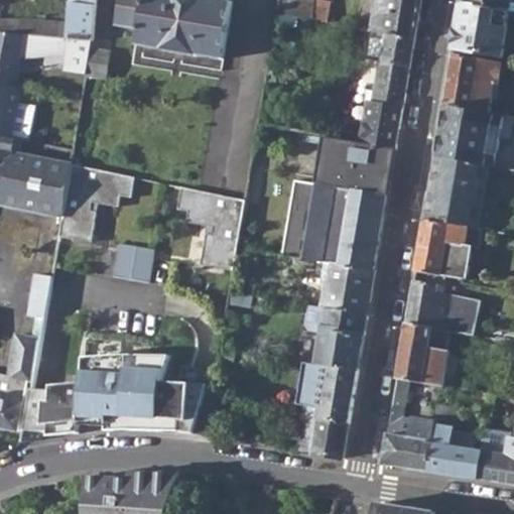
[(68,0),(68,1),(67,22),(66,36),(90,37),(92,28),(96,0),(68,0)]
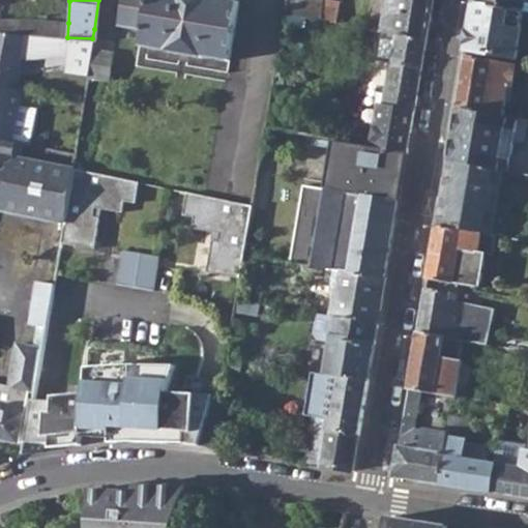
[(200,56),(228,59),(238,0),(121,0),(117,27),(140,31),(138,46),(200,57),(200,56)]
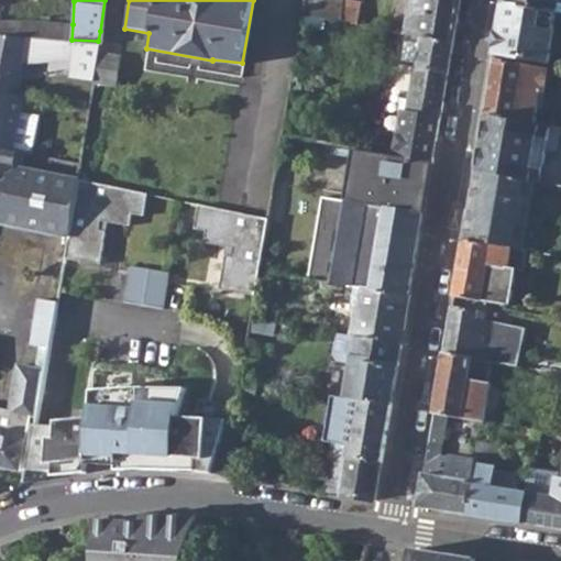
[(301,0),(300,14),(337,21),(339,0),(301,0)]
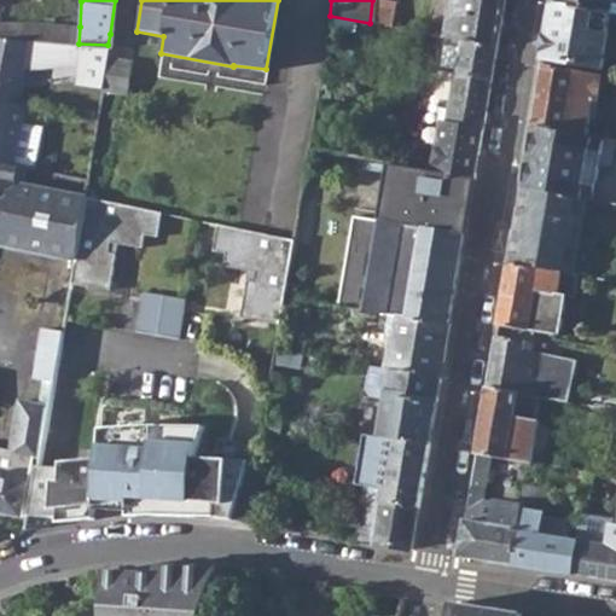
[(416,5),(381,0),(372,0),(370,23),(412,30),(416,5)]
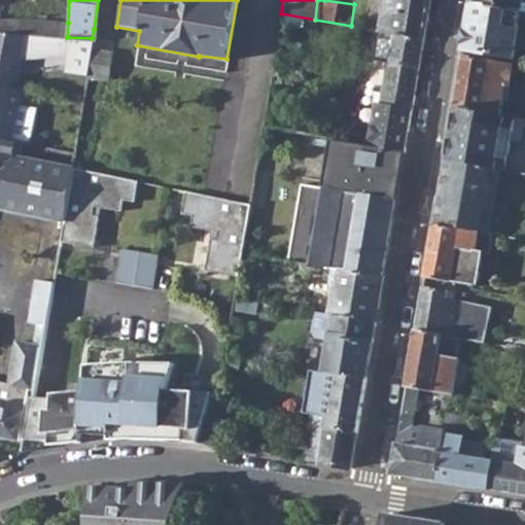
[(391,32),(422,37),(428,0),(381,0),(377,30),(391,32)]
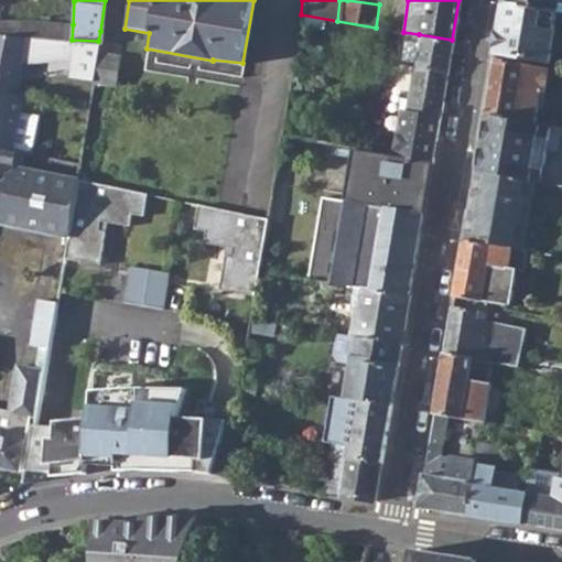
[(495,49),(550,60),(559,10),(504,0),(495,49)]
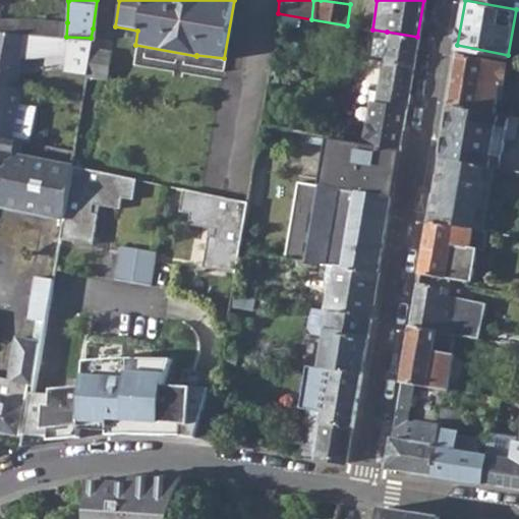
[(465,0),(516,9),(518,9),(518,0),(465,0)]
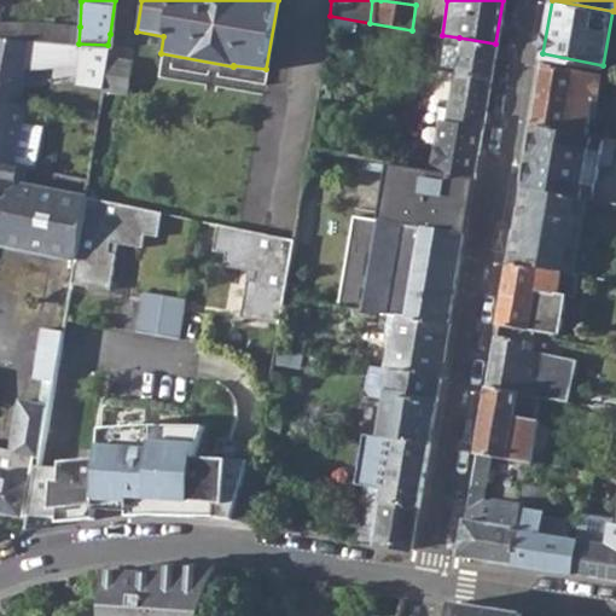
[(80,27),(0,18),(0,44),(30,44),(67,44),(79,44),(80,27)]
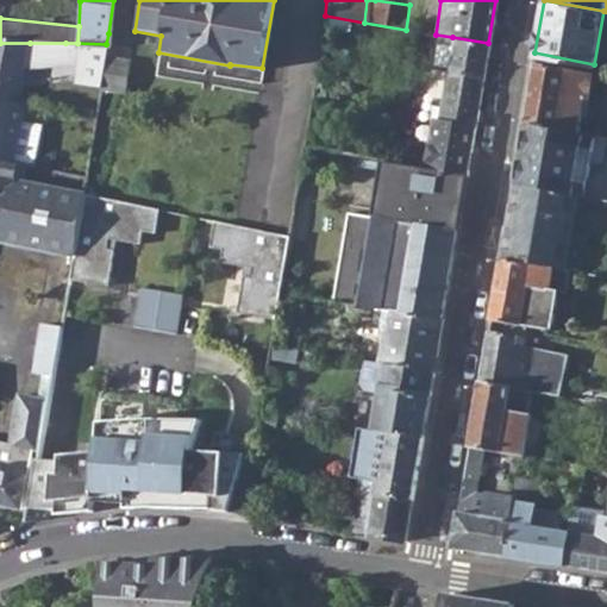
[(106,44),(105,49),(117,50),(119,36),(108,33),(106,44)]
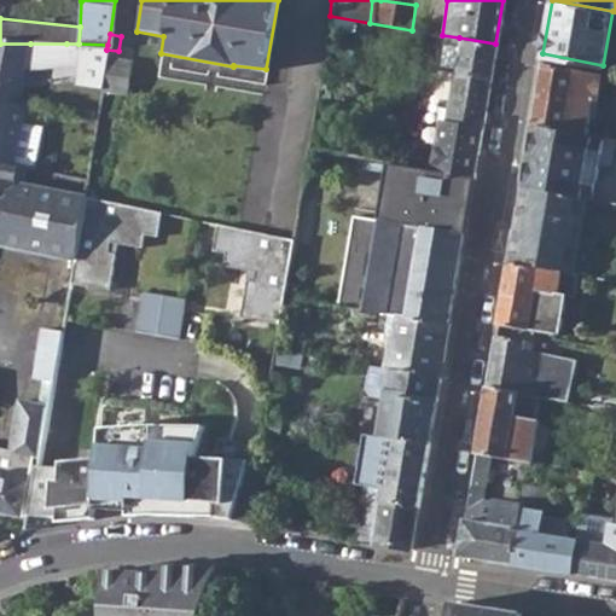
[(437,65),(454,67),(459,38),(442,35),(437,65)]
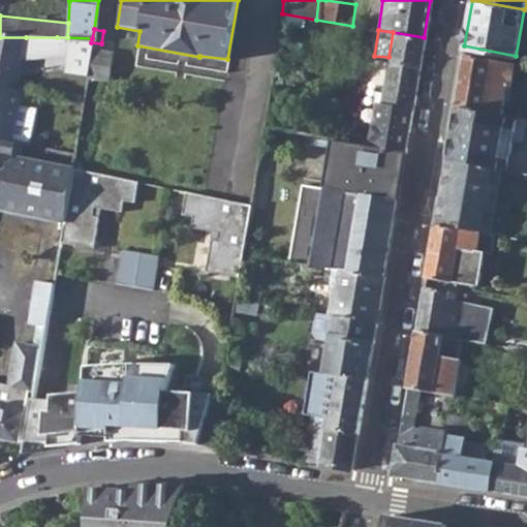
[(375,100),(369,143),(405,149),(424,37),(393,32),(389,57),(381,102),(375,100)]
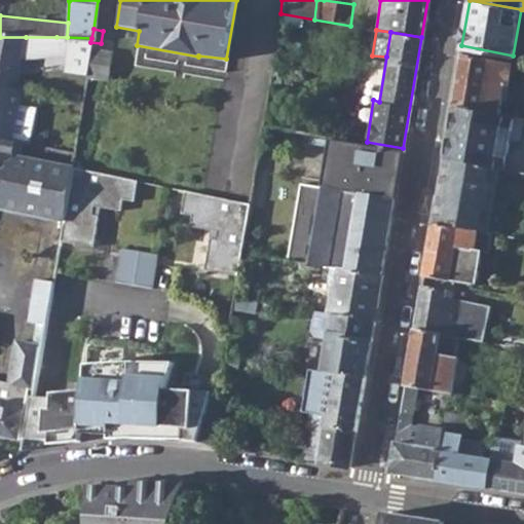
[(0,83),(16,87),(26,37),(0,37),(0,83)]
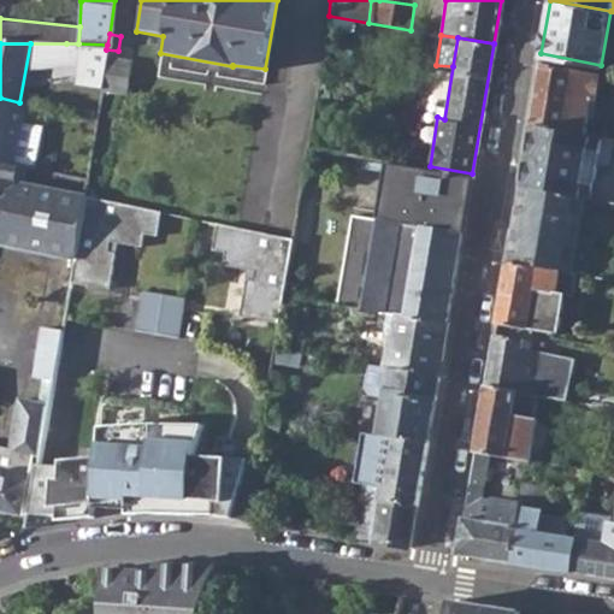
[(74,84),(100,88),(105,59),(106,49),(107,45),(78,43),(74,84)]
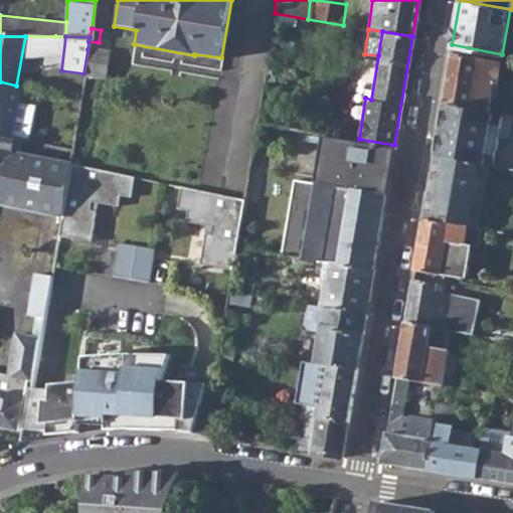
[(108,52),(88,49),(83,73),(83,75),(104,79),(108,52)]
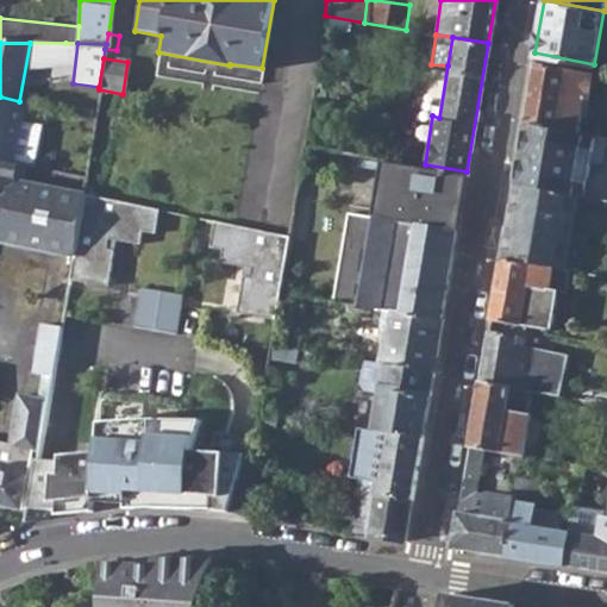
[(533,61),(523,123),(554,127),(576,131),(579,114),(584,114),(593,72),(533,61)]
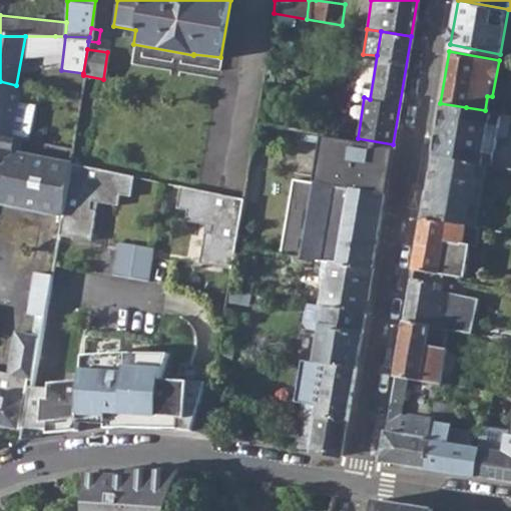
[(14,135),(28,137),(34,105),(17,101),(20,87),(16,85),(0,81),(0,132),(10,134),(14,135)]
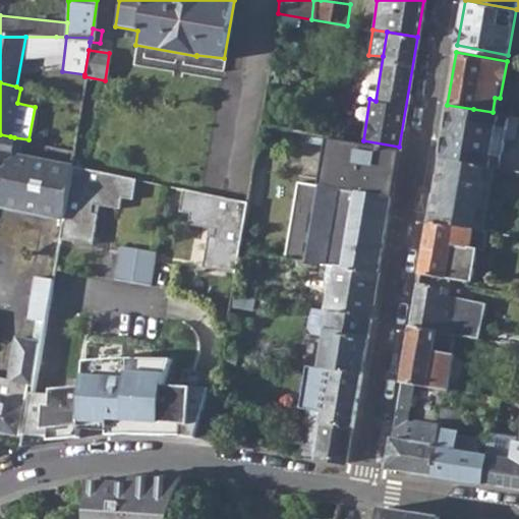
[(497,167),(506,114),(493,112),(473,109),(447,105),(439,157),(465,161),(492,166),(497,167)]
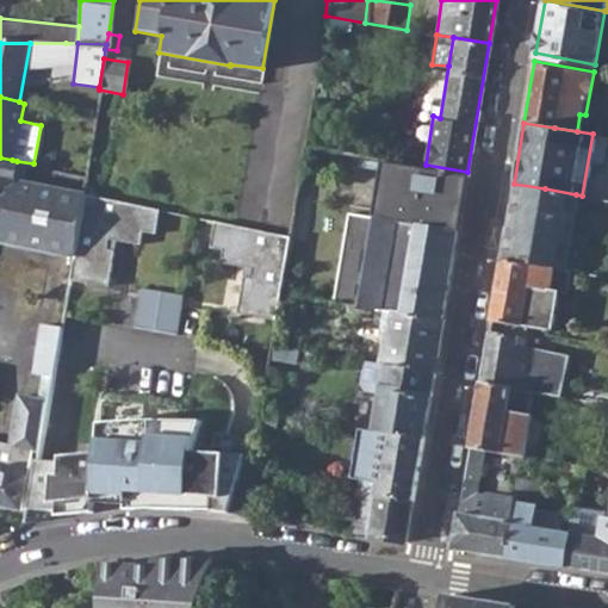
[(0,239),(70,254),(81,193),(32,181),(13,177),(17,161),(12,160),(0,157),(0,239)]
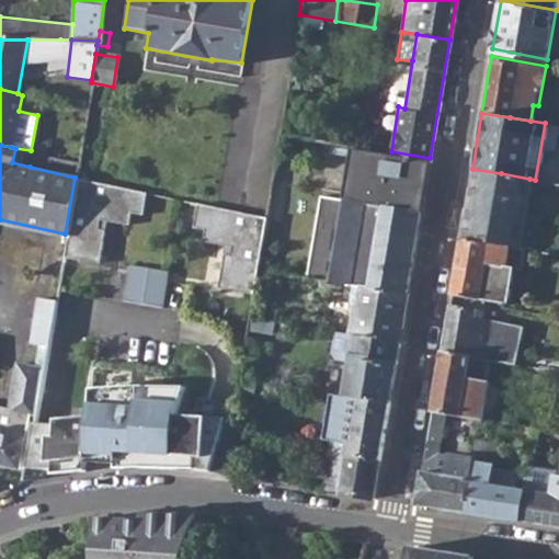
[(353,284),(406,293),(430,158),(391,151),(358,146),(350,198),(317,193),(303,275),(353,284)]
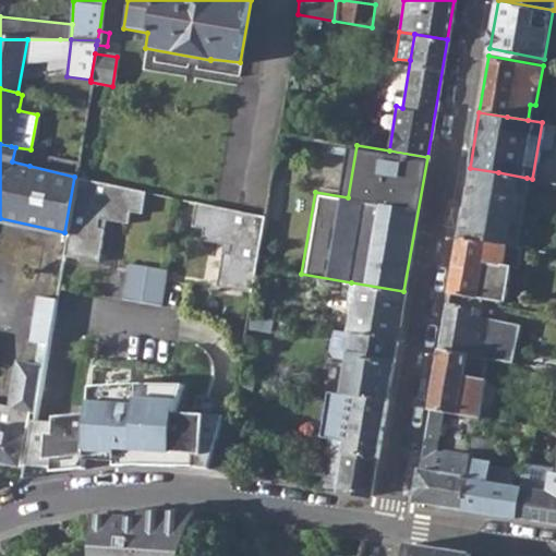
[(31,149),(15,147),(12,161),(29,166),(32,150),(31,149)]
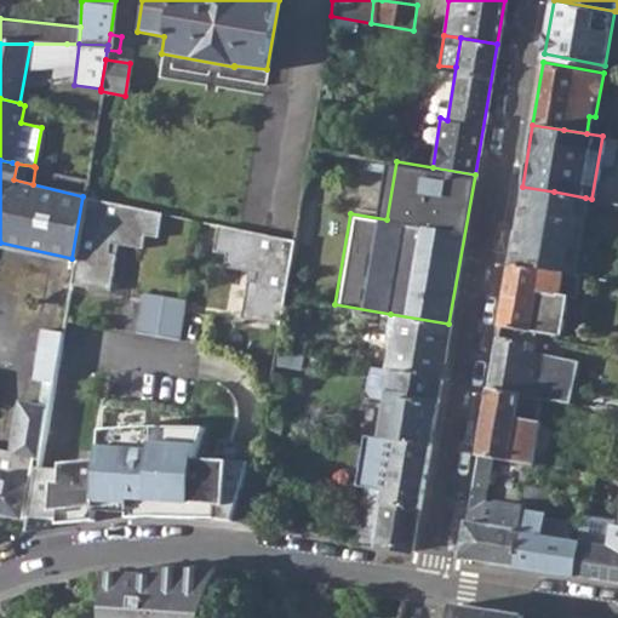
[(564,270),(573,273),(585,198),(554,192),(522,187),(509,263),(564,270)]
